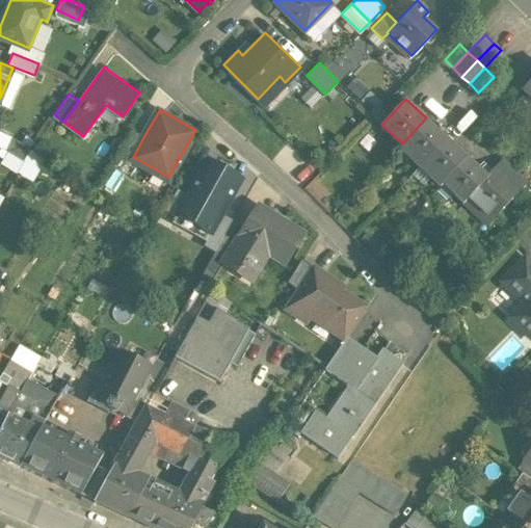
[(446,136),(426,117),(405,140),(416,150),(409,156),(420,165),(425,159),(446,136)]
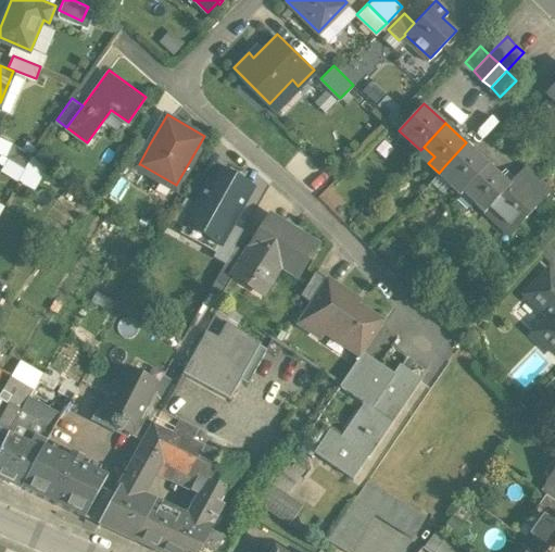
[(138,137),(124,163),(137,170),(140,164),(139,164),(150,143),(138,137)]
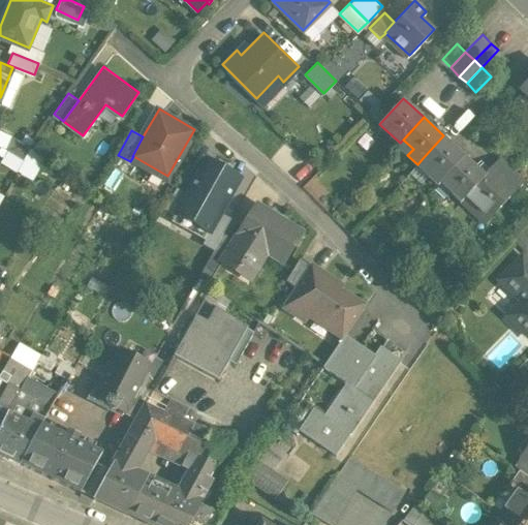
[(31,147),(11,134),(5,145),(25,157),(31,147)]
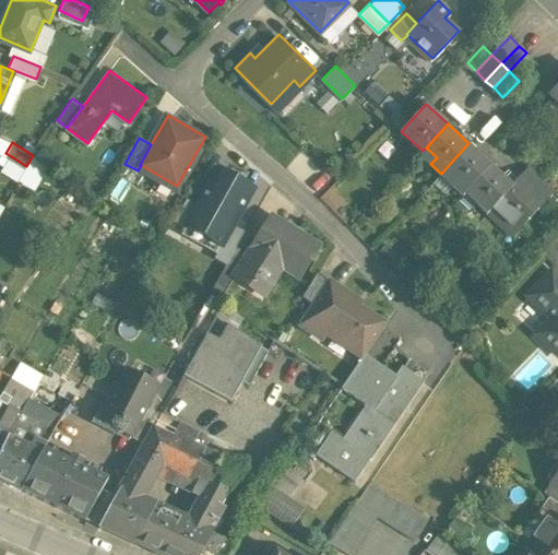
[(490,163),(469,143),(447,167),(456,177),(451,184),(462,193),(471,184),(490,163)]
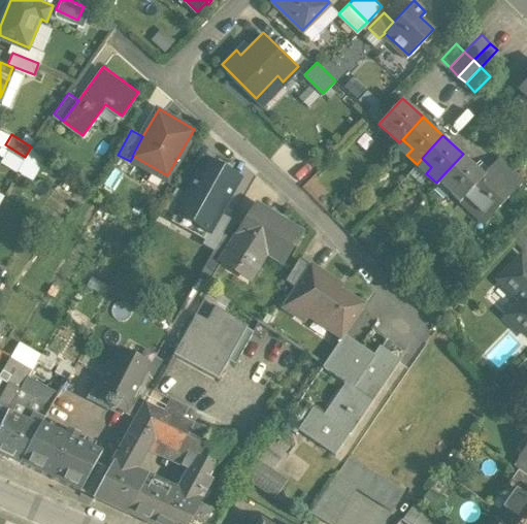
[(463,154),(445,173),(456,185),(450,190),(460,199),(464,194),(484,173),(483,172),(463,154)]
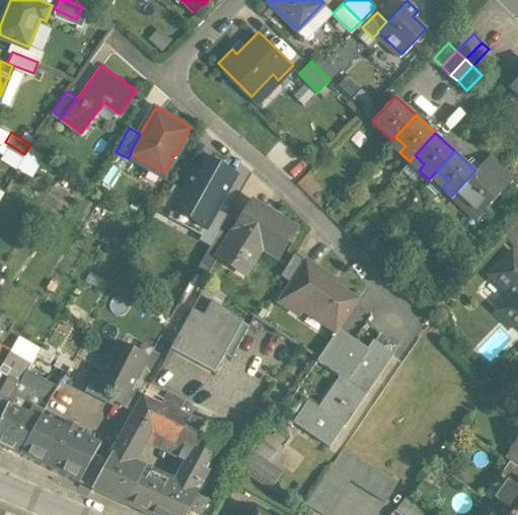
[(514,176),(490,153),(479,164),(504,187),(514,176)]
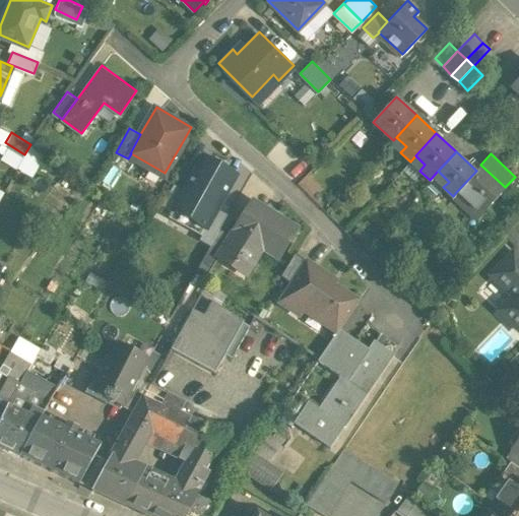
[(174,209),(206,228),(216,209),(236,175),(203,156),(184,190),(174,209)]
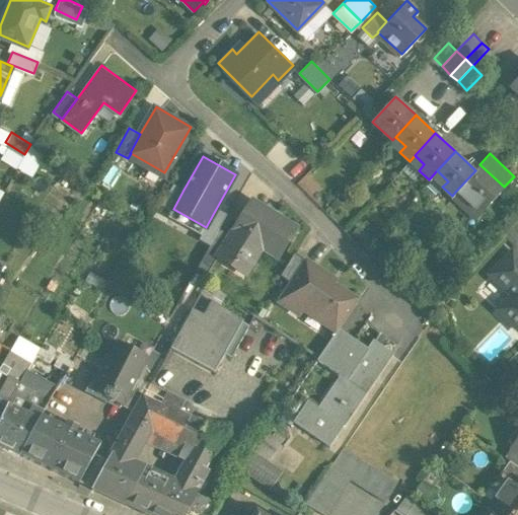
[(504,187),(479,164),(474,169),(475,170),(456,191),(473,207),(484,197),(490,202),(504,187)]
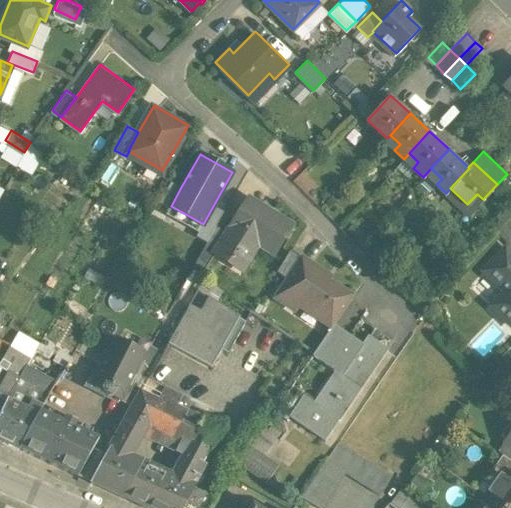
[(171,206),(181,187),(171,182),(159,202),(170,208),(171,206)]
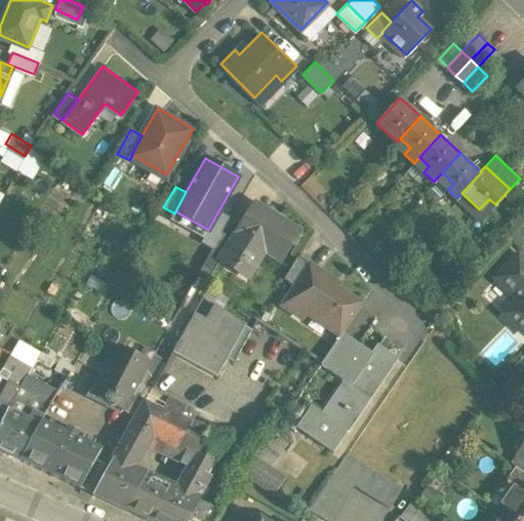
[(232,239),(223,253),(224,254),(236,262),(235,264),(242,268),(258,241),(265,245),(263,249),(280,261),(298,231),(254,202),(232,239)]
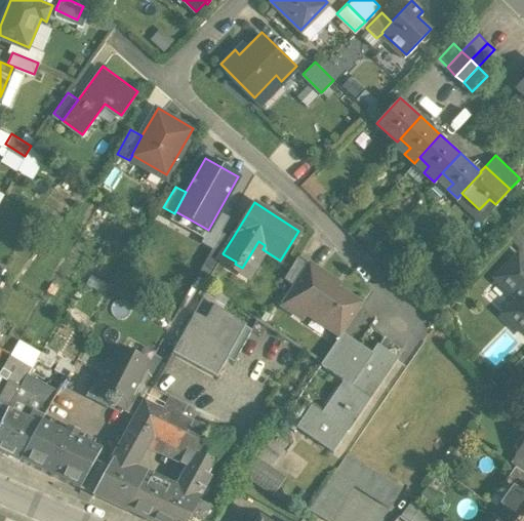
[(230,217),(218,211),(208,230),(201,243),(212,249),(222,232),(230,217)]
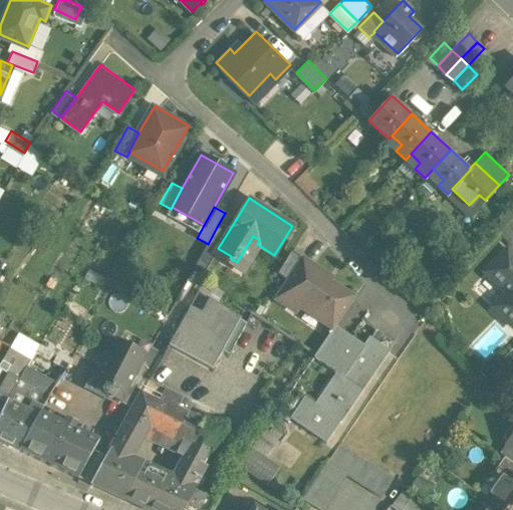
[(512,216),(500,231),(512,244),(512,216)]
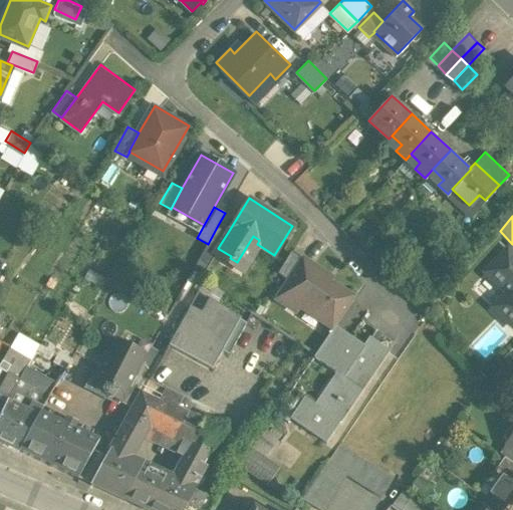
[(208,244),(195,267),(204,274),(219,249),(218,248),(227,234),(217,227),(208,244)]
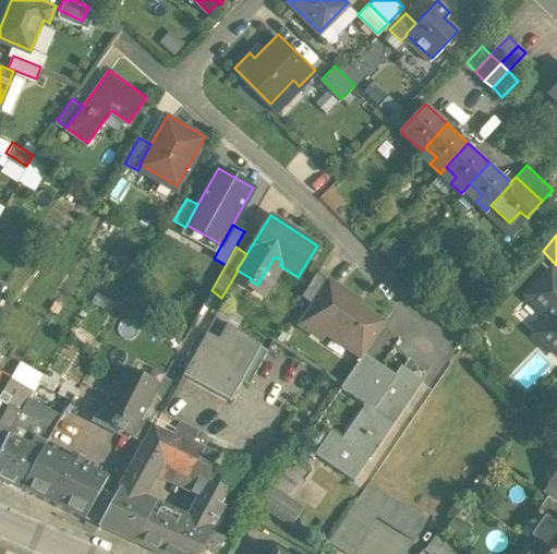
[(556,275),(552,269),(528,293),(552,316),(536,332),(556,351),(556,275)]
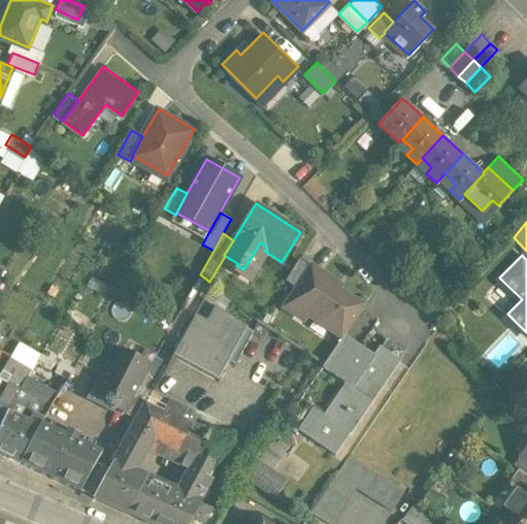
[(296,288),(310,267),(299,260),(286,281),(296,288)]
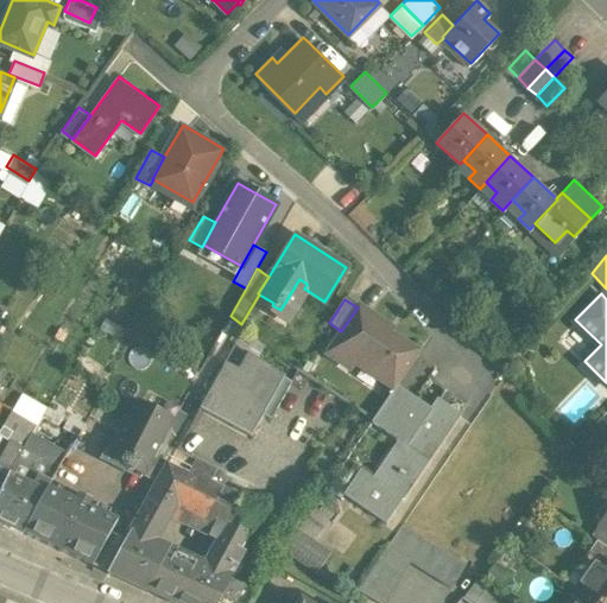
[(390,325),(359,305),(358,308),(341,331),(329,349),(354,366),(358,359),(397,385),(419,351),(386,330),(390,325)]
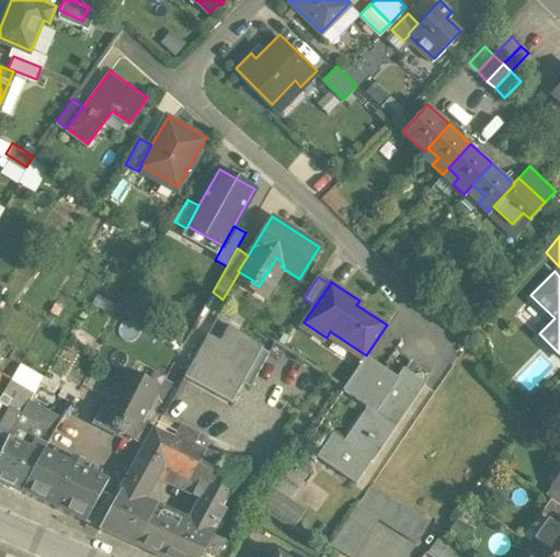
[(229,327),(238,331),(244,320),(223,308),(216,319),(229,327)]
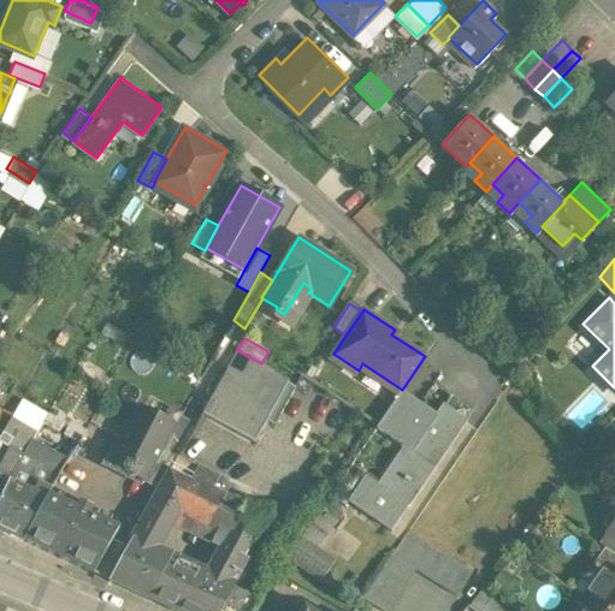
[(228,367),(202,411),(254,442),(266,420),(275,425),(297,384),(261,363),(252,359),(242,375),(228,367)]
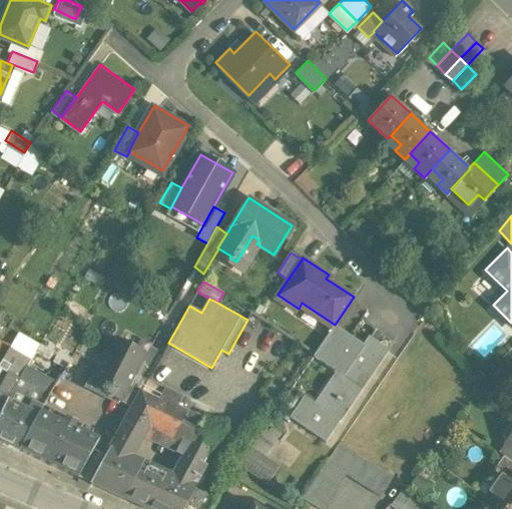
[(364,343),(335,325),(314,354),(340,372),(319,403),(305,393),(290,415),(327,439),(389,347),(370,335),(364,343)]
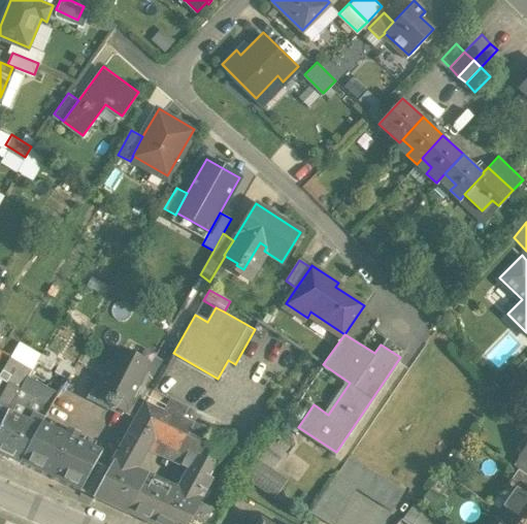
[(149,362),(119,348),(111,363),(141,378),(149,362)]
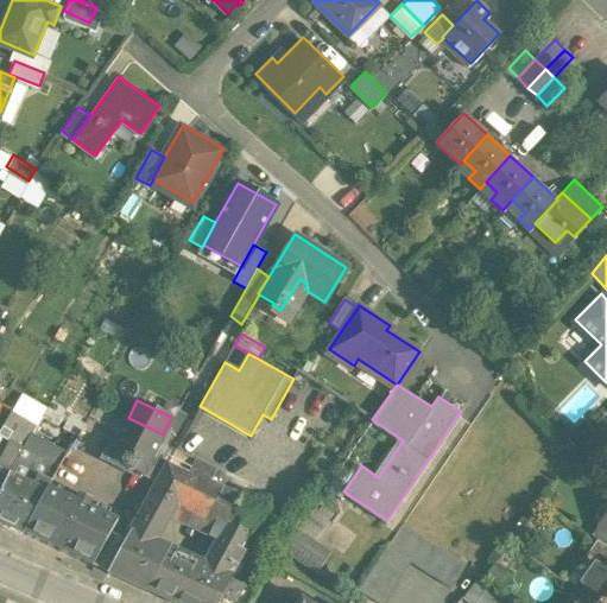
[(0,432),(12,439),(25,446),(38,421),(13,408),(0,432)]
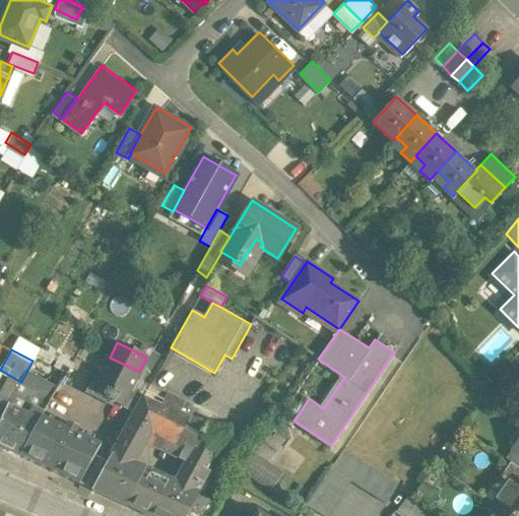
[(161,362),(148,356),(139,372),(121,404),(134,411),(143,394),(150,383),(161,362)]
